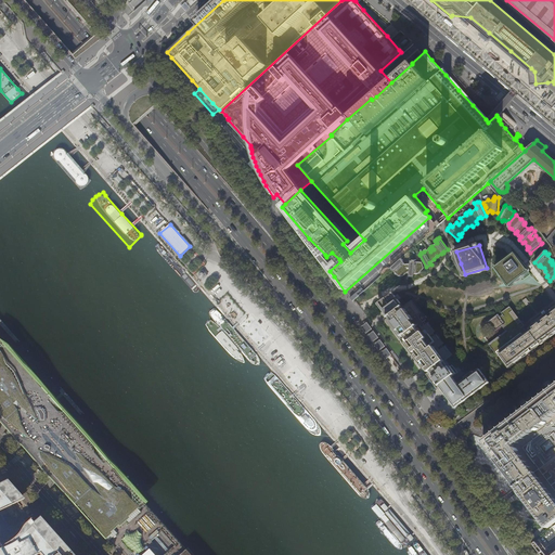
[(500,278),(508,287),(521,279),(523,281),(531,275),(515,254),(497,268),(500,278)]
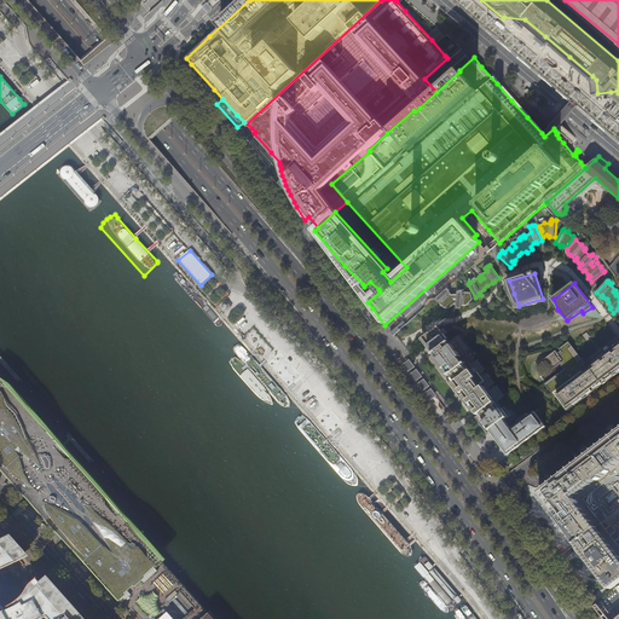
[(449,288),(435,299),(439,304),(441,302),(444,306),(450,307),(451,302),(450,301),(455,298),(455,296),(453,294),(452,295),(451,293),(450,291),(451,290),(449,288)]
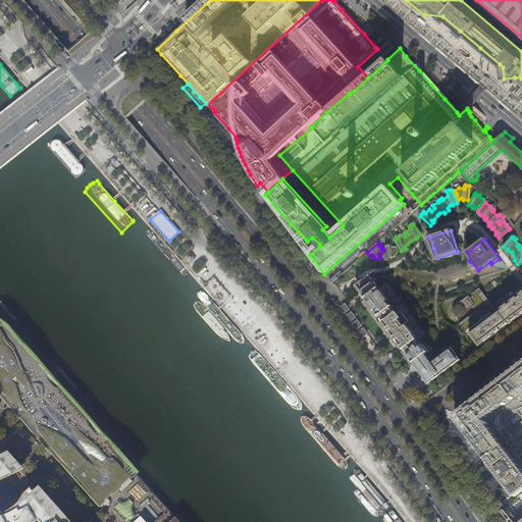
[(386,245),(384,260),(389,261),(390,257),(393,257),(398,252),(398,247),(392,246),(392,245),(387,244),(387,245),(386,245)]
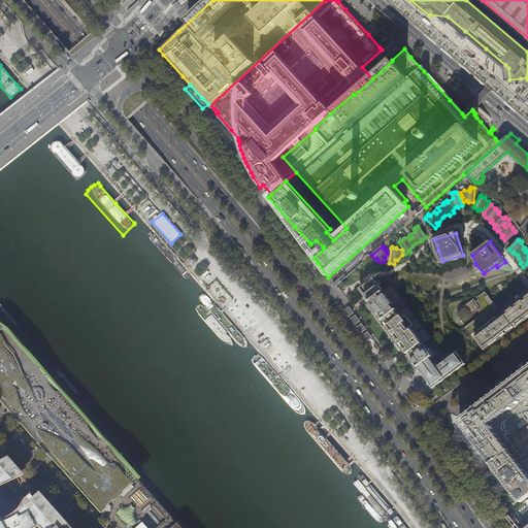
[(369,303),(384,292),(373,279),(360,291),(369,303)]
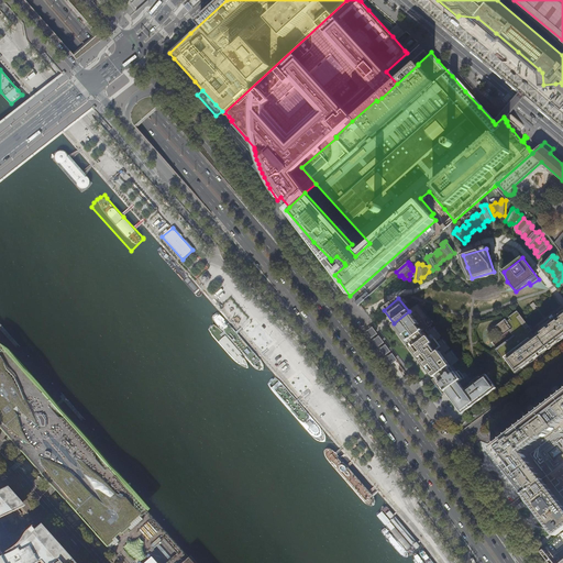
[(433,373),(437,377),(452,365),(459,360),(455,355),(453,357),(448,350),(450,349),(446,344),(444,345),(439,338),(441,337),(438,332),(435,333),(430,326),(428,327),(423,320),(427,318),(417,305),(409,311),(394,323),(390,326),(392,327),(429,376),(433,373)]
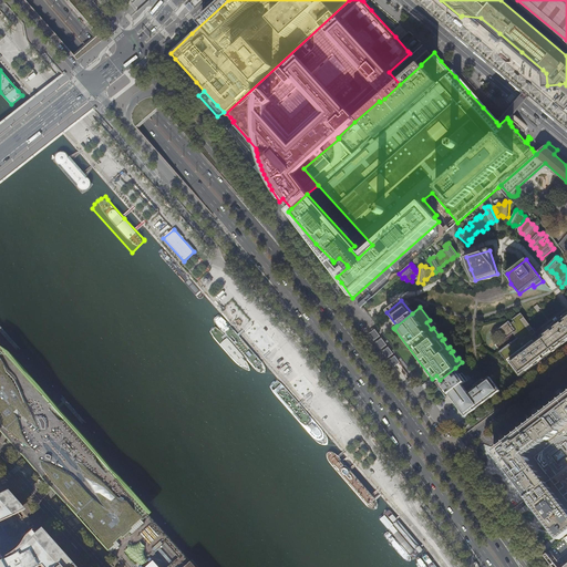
[(566,309),(566,310),(537,332),(542,338),(553,352),(558,348),(566,341),(566,340),(566,309)]
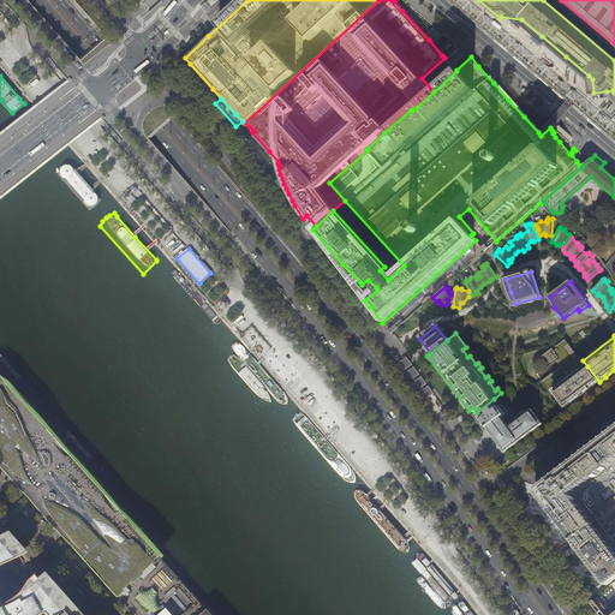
[(599,382),(587,366),(585,369),(565,344),(554,351),(553,348),(550,351),(543,357),(550,365),(557,360),(562,368),(543,382),(550,393),(554,390),(557,395),(556,396),(565,407),(566,406),(573,401),(584,393),(595,384),(599,382)]
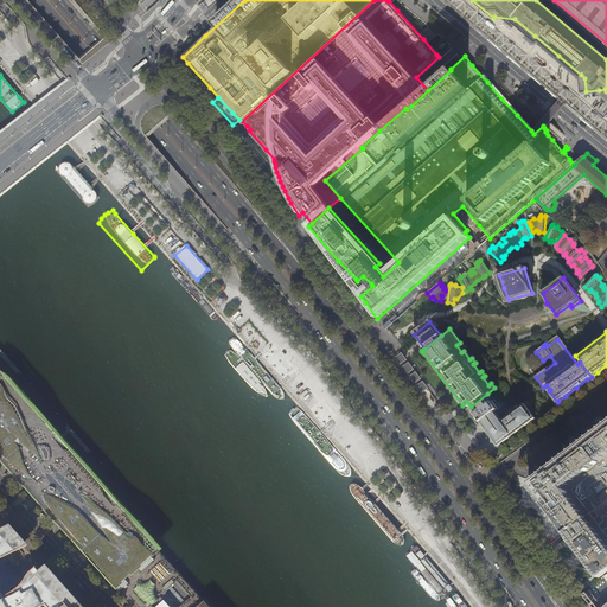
[(401,355),(395,359),(408,376),(421,395),(427,390),(401,355)]
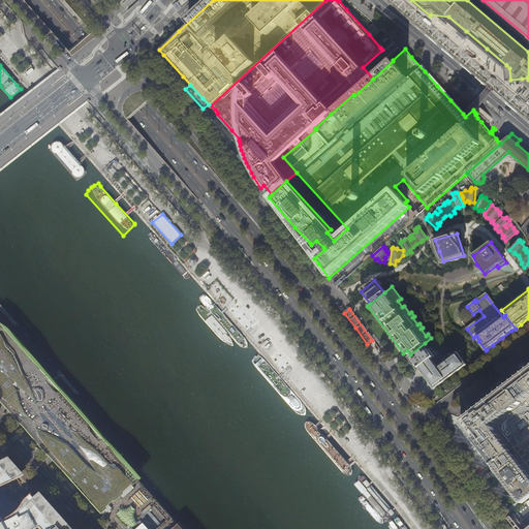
[(473,314),(462,322),(467,329),(484,316),(479,310),(473,314)]
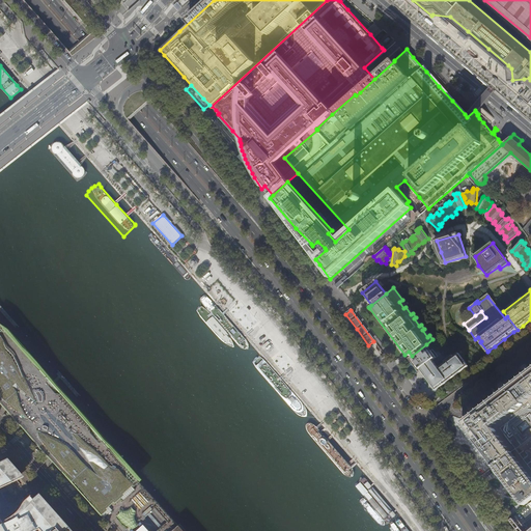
[(0,402),(7,411),(16,420),(30,438),(46,454),(67,478),(88,502),(107,523),(140,494),(145,490),(0,325),(0,402)]
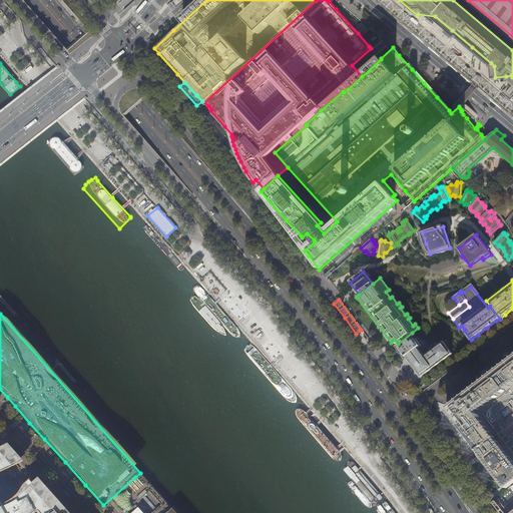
[(398,344),(394,347),(403,360),(406,358),(421,378),(426,374),(436,367),(447,359),(453,354),(443,342),(424,356),(420,352),(429,346),(423,338),(420,340),(418,338),(417,339),(412,333),(398,344)]
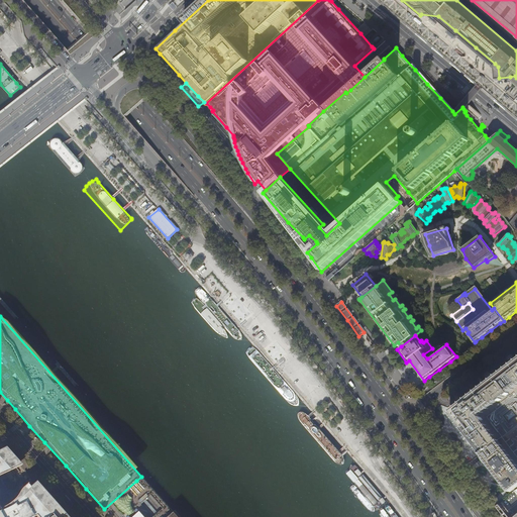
[(280,366),(284,362),(279,356),(275,362),(280,366)]
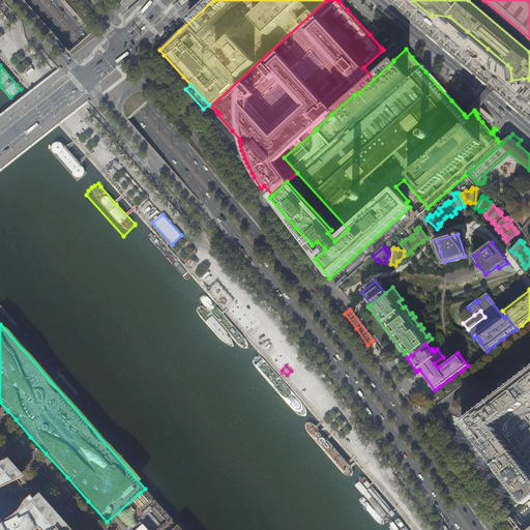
[(491,462),(513,445),(501,429),(529,406),(529,367),(462,421),(463,422),(462,423),(491,462)]
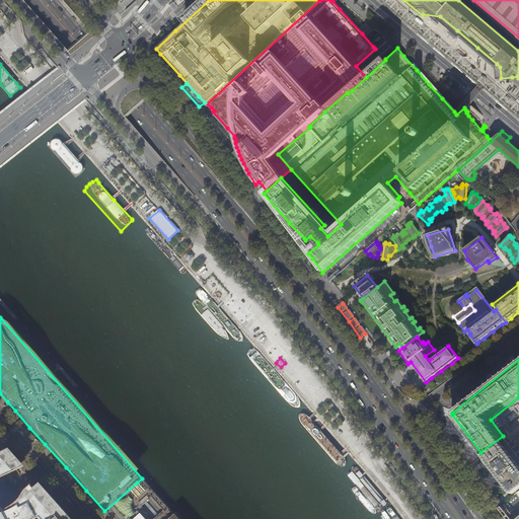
[(518,420),(518,415),(515,410),(505,417),(512,426),(518,420)]
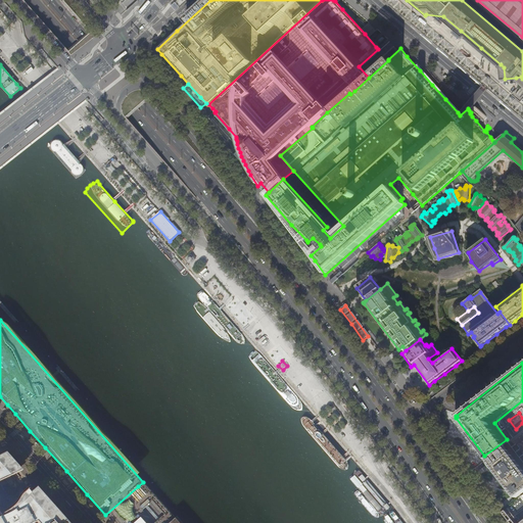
[(522,460),(507,439),(484,456),(490,464),(489,465),(502,482),(509,490),(510,489),(516,497),(522,492),(522,460)]
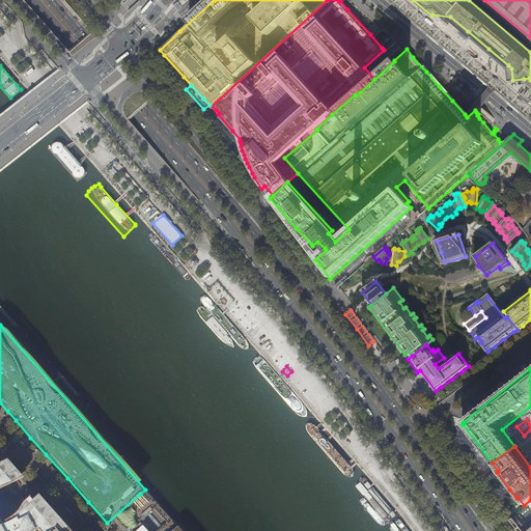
[(0,530),(35,530),(38,529),(39,530),(64,530),(68,529),(67,529),(66,530),(62,525),(43,502),(37,497),(33,501),(28,496),(21,503),(19,505),(17,511),(14,514),(10,516),(5,512),(6,511),(6,510),(5,510),(5,509),(3,510),(0,505),(0,487),(11,482),(11,480),(20,477),(18,475),(10,467),(5,462),(3,463),(0,464),(0,530)]
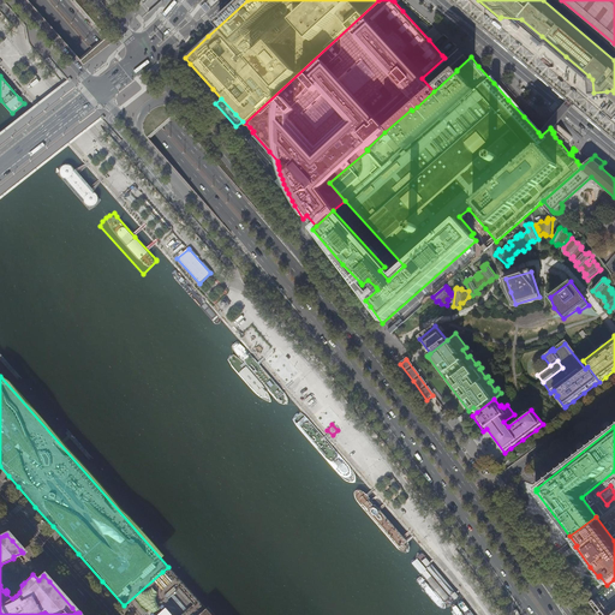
[(210,614),(168,567),(162,572),(124,605),(127,610),(132,614),(210,614)]
